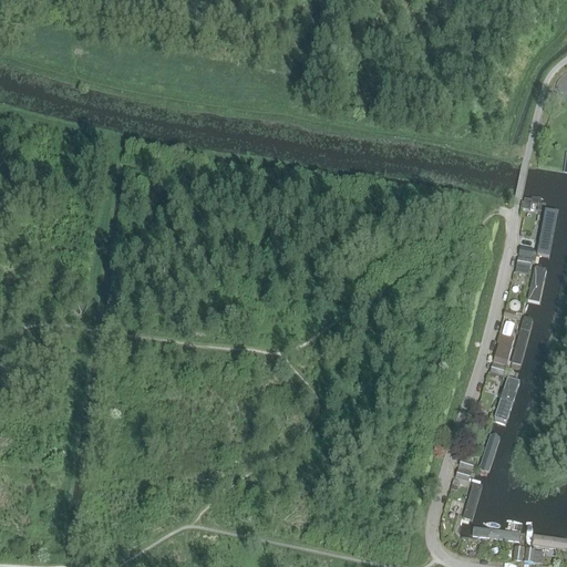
[(555,225),(544,223),(537,255),(548,257),(555,225)]
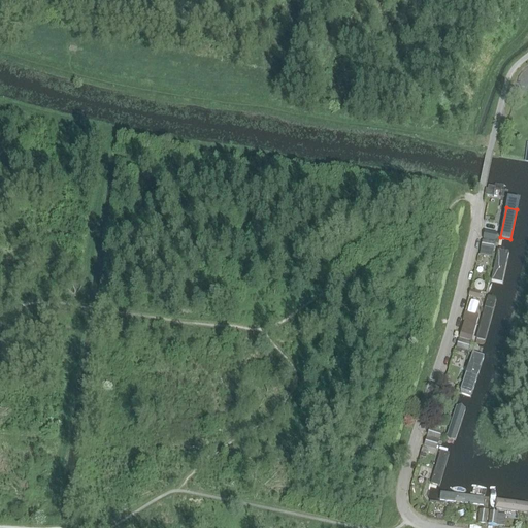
[(495,241),(496,233),(485,231),(483,239),(495,241)]
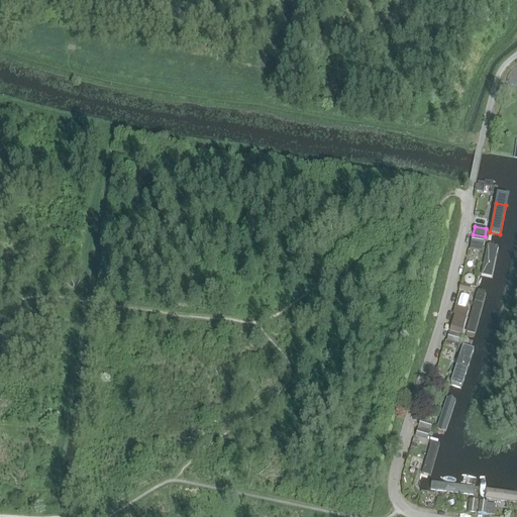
[(483,246),(484,238),(473,236),(471,244),(483,246)]
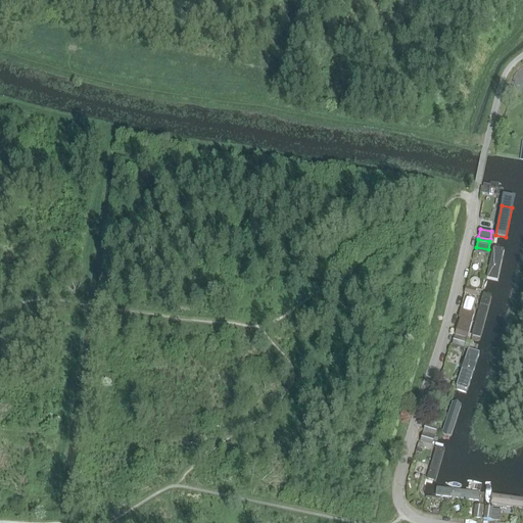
[(504,249),(493,247),(486,277),(496,279),(504,249)]
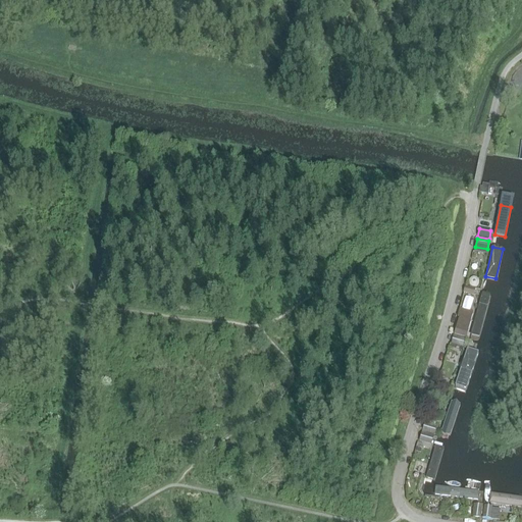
[(463,293),(473,295),(474,290),(465,286),(463,293)]
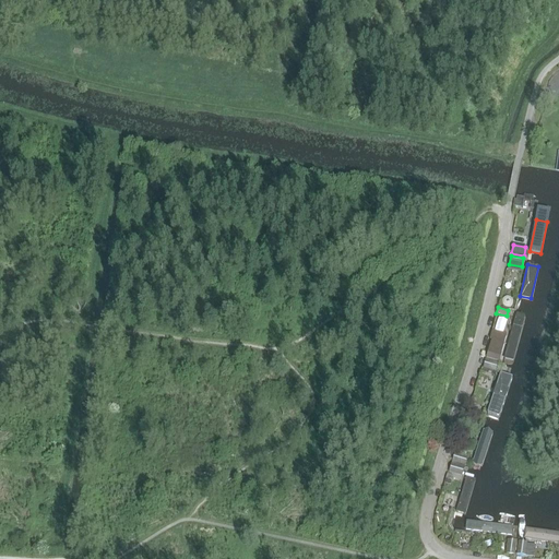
[(524,329),(513,326),(504,358),(515,360),(524,329)]
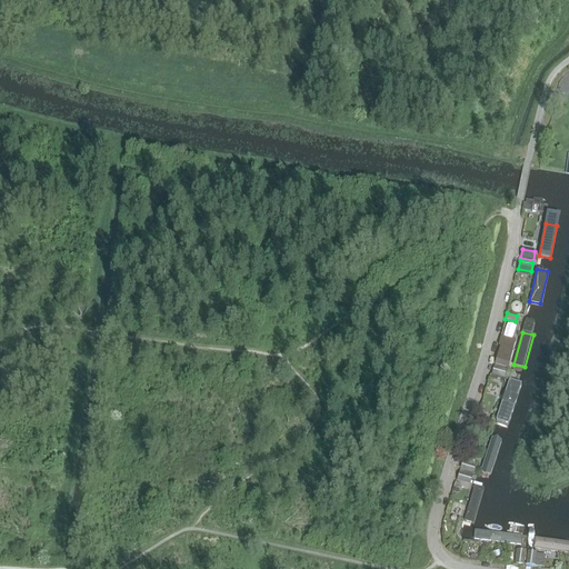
[(501,337),(499,346),(512,349),(515,340),(501,337)]
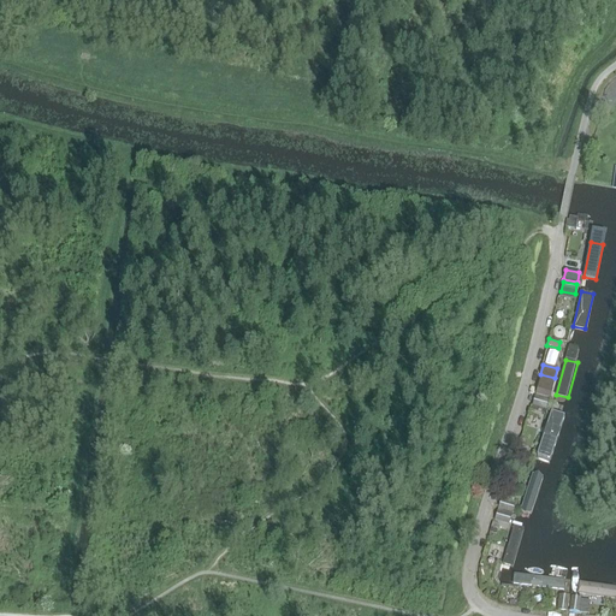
[(550,398),(552,390),(539,385),(535,395),(550,398)]
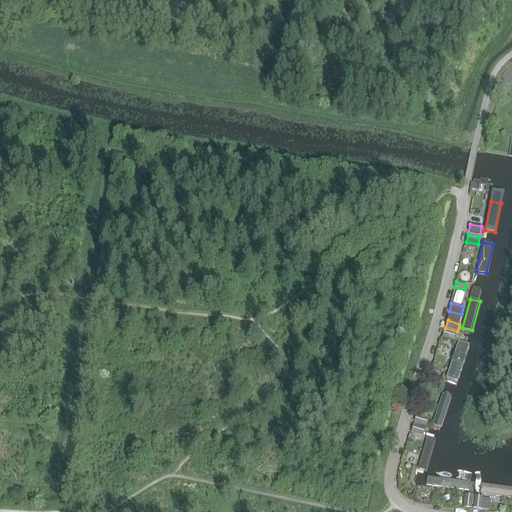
[(454,341),(456,333),(445,330),(442,338),(454,341)]
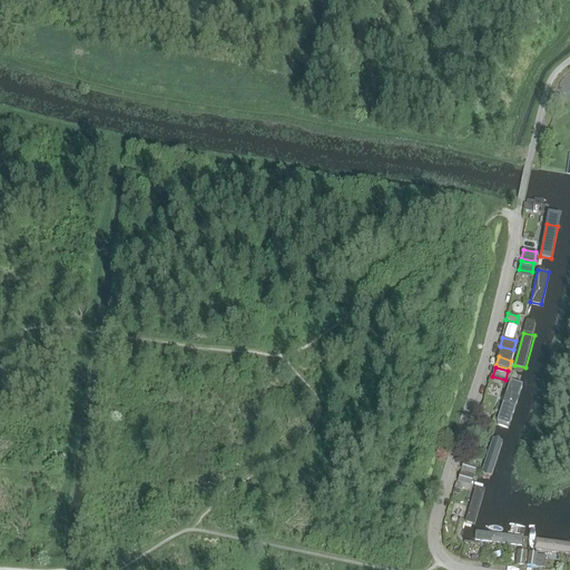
[(522,381),(511,377),(501,410),(511,413),(522,381)]
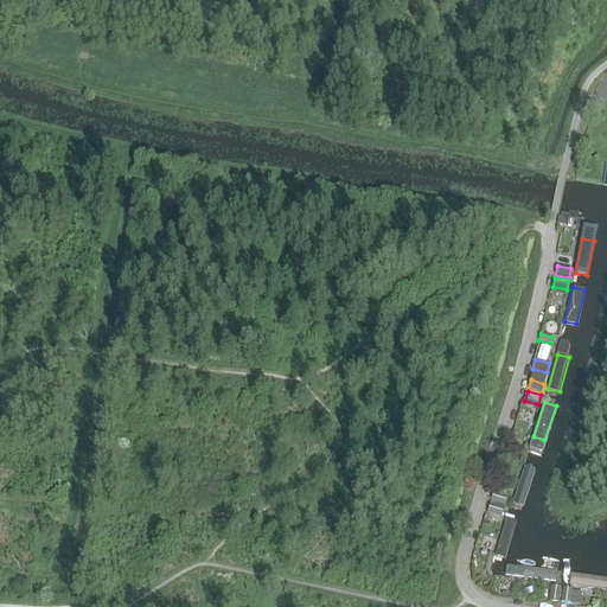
[(513,460),(517,449),(512,447),(508,459),(513,460)]
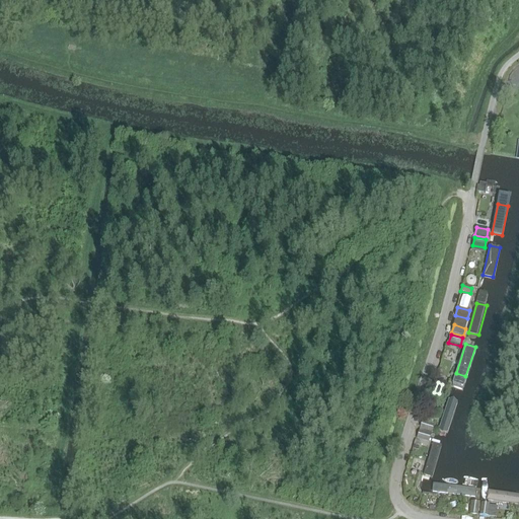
[(456,403),(447,400),(438,429),(447,432),(456,403)]
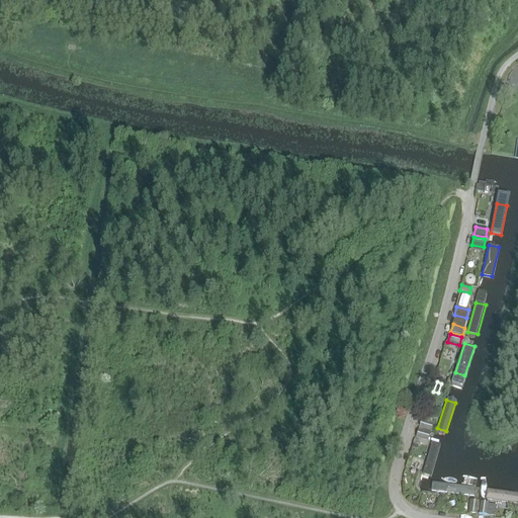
[(431,432),(433,424),(422,420),(419,428),(431,432)]
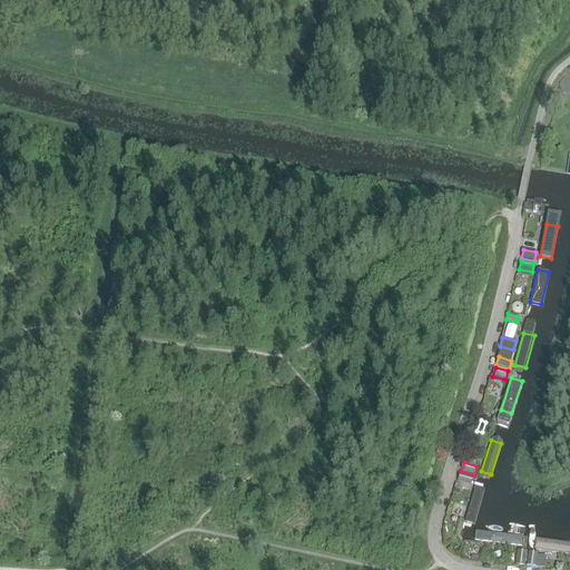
[(471,485),(473,478),(461,473),(458,482),(471,485)]
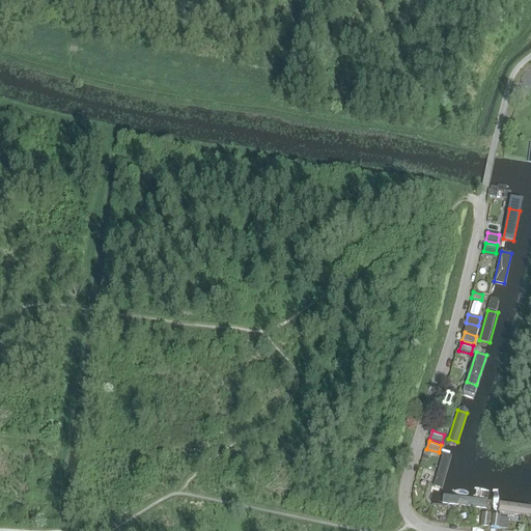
[(453,453),(444,451),(435,480),(445,483),(453,453)]
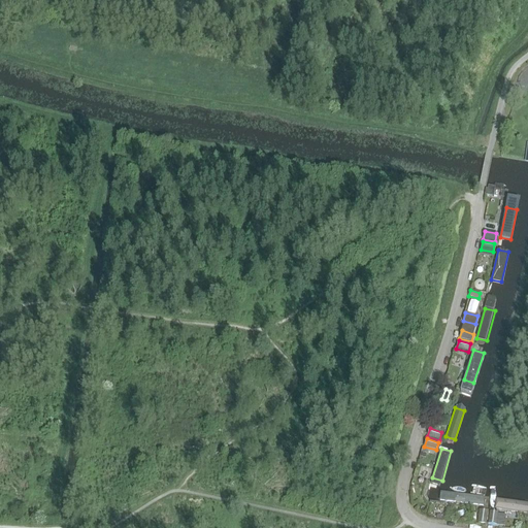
[(484,506),(485,496),(454,493),(453,503),(484,506)]
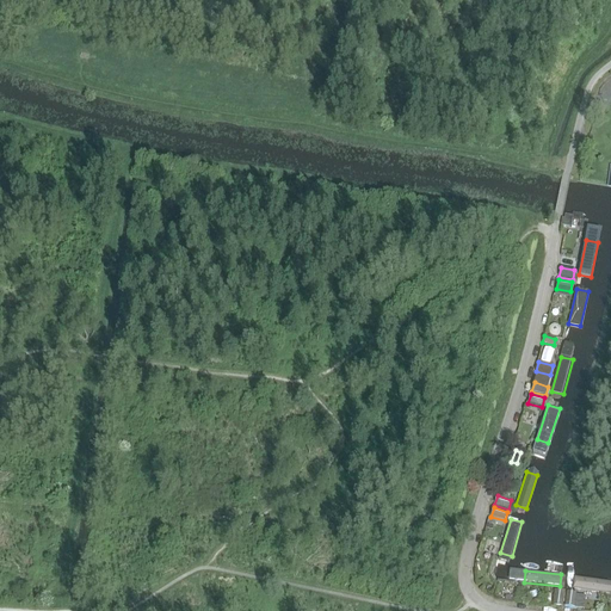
[(609,593),(610,581),(575,576),(573,588),(609,593)]
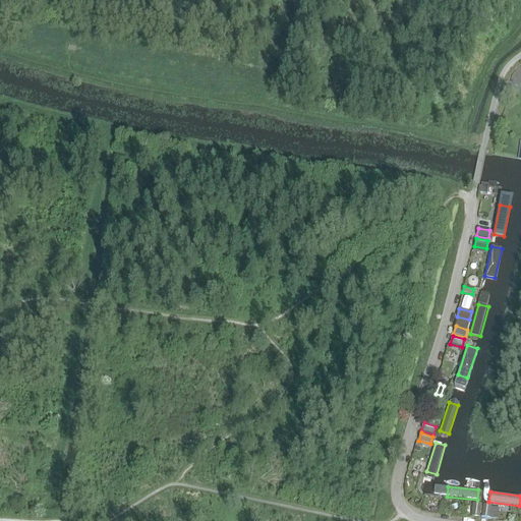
[(479,517),(481,505),(473,504),(471,516),(479,517)]
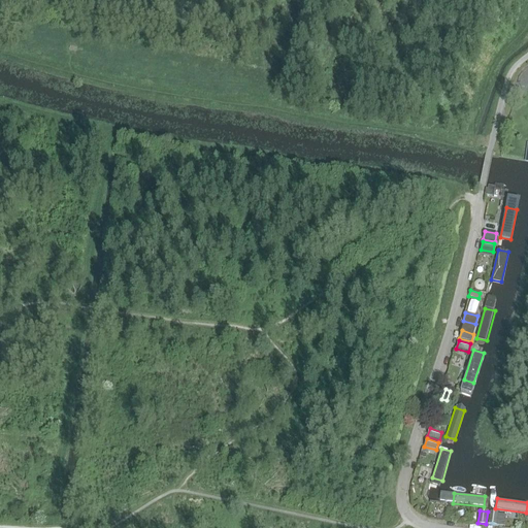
[(488,524),(496,525),(498,513),(490,512),(488,524)]
